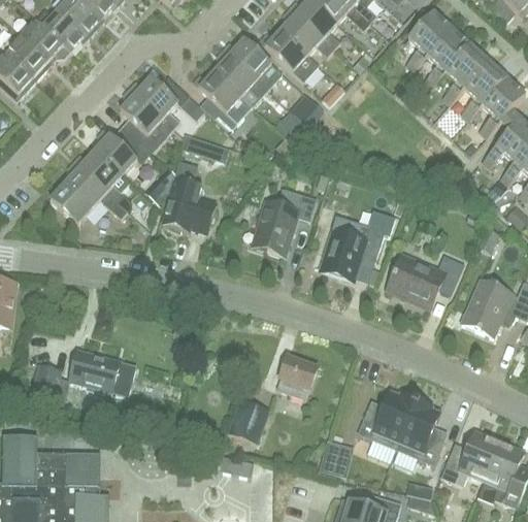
[(89,36),(103,21),(100,18),(81,0),(67,0),(66,1),(65,0),(55,0),(52,3),(59,9),(89,36)]
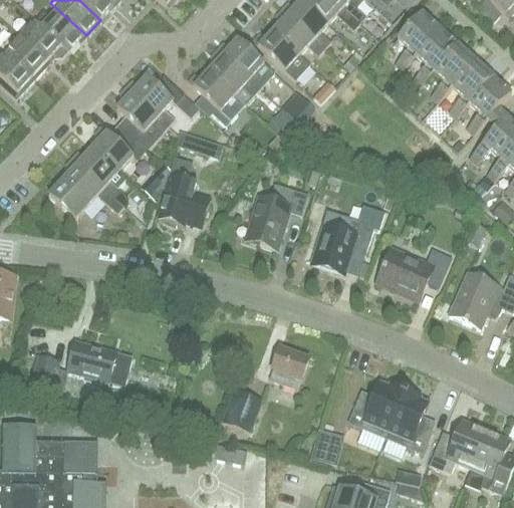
[(105,8),(108,11),(114,5),(108,0),(79,0),(97,17),(105,8)]
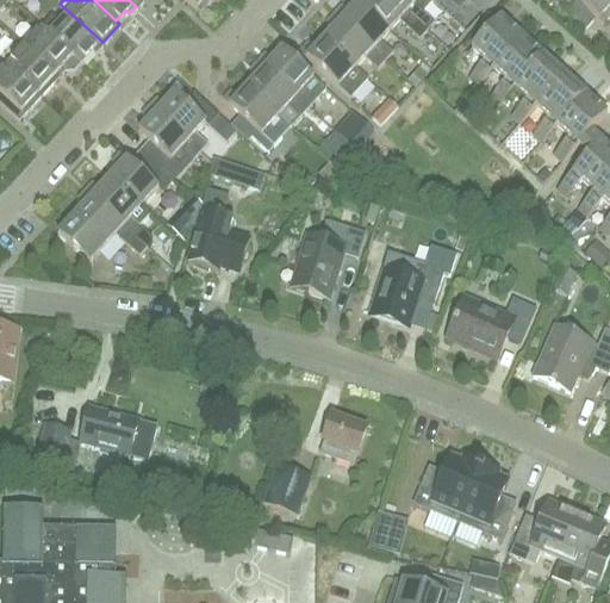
[(342,1),(335,10),(386,57),(393,48),(381,37),(391,28),(361,0),(356,0),(349,8),(342,1)]
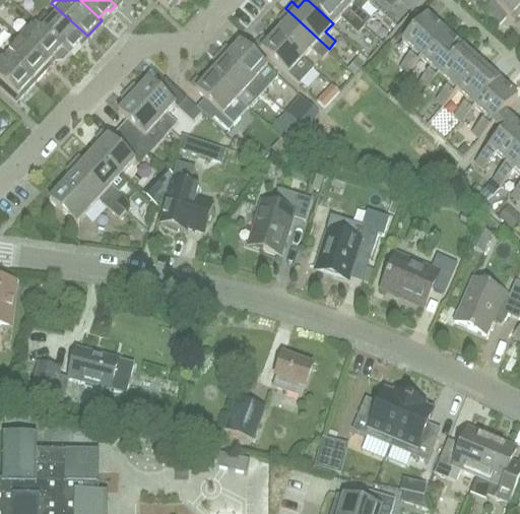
[(308,0),(333,23),(341,14),(358,29),(365,22),(340,0),(308,0)]
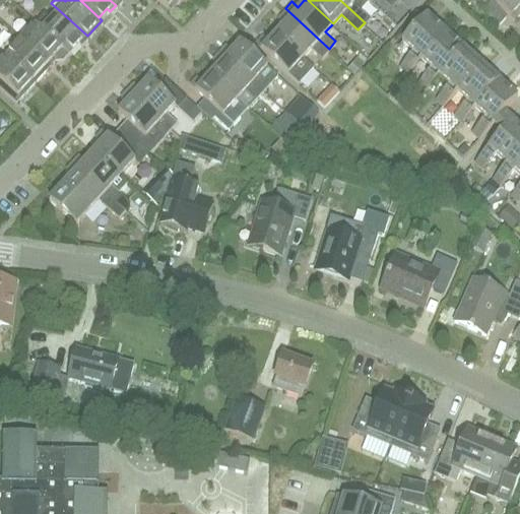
[(340,0),(365,22),(371,14),(361,5),(366,0),(340,0)]
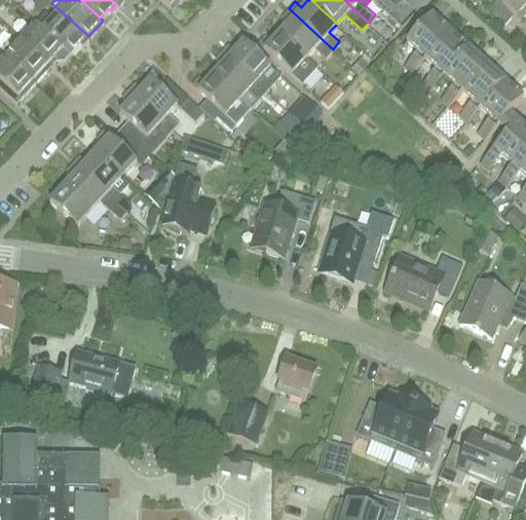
[(480,0),(503,22),(513,11),(519,17),(525,9),(525,0),(480,0)]
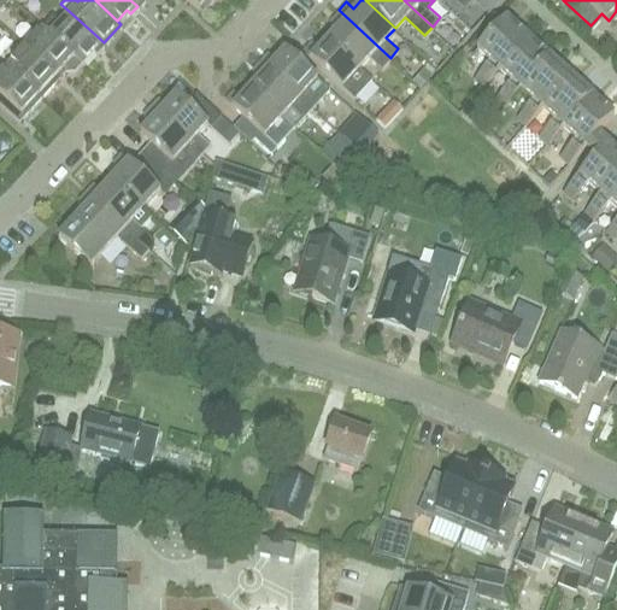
[(391,58),(339,10),(331,18),(339,25),(329,35),(360,65),(370,54),(382,66),(391,58)]
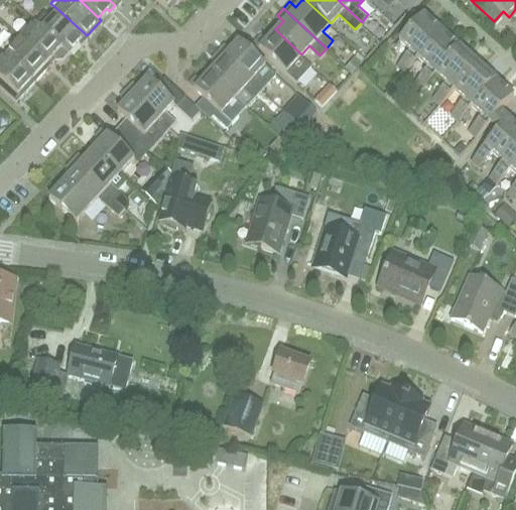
[(70,49),(78,40),(80,42),(87,35),(57,9),(50,16),(43,9),(35,18),(42,25),(70,49)]
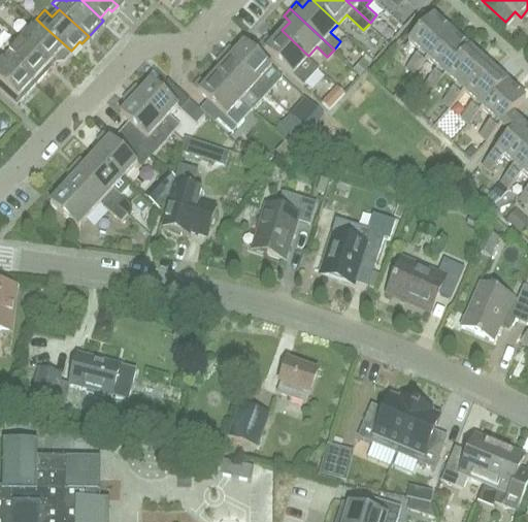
[(428,55),(453,29),(433,10),(408,37),(420,49),(406,64),(414,71),(428,55)]
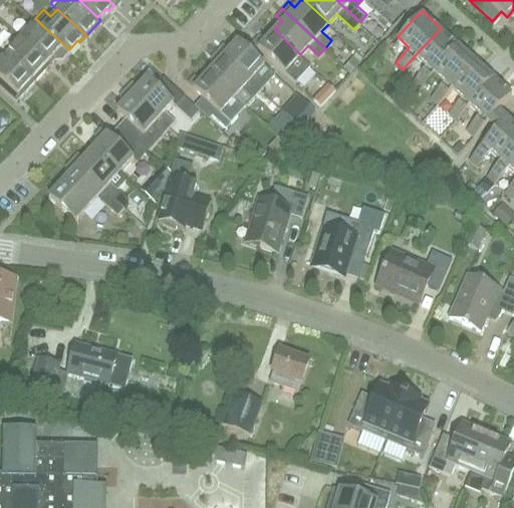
[(42,25),(35,18),(21,34),(50,61),(54,57),(61,57),(69,49),(42,25)]
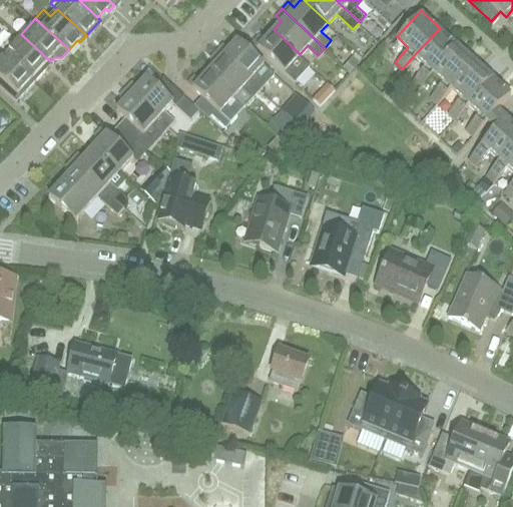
[(440,28),(416,53),(426,62),(412,77),(420,84),(433,70),(457,43),(440,28)]
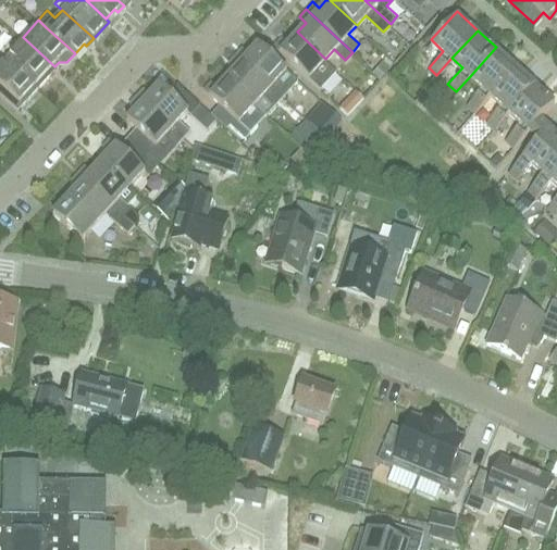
[(281,35),(274,44),(321,86),(337,69),(325,59),(297,32),(288,41),(281,35)]
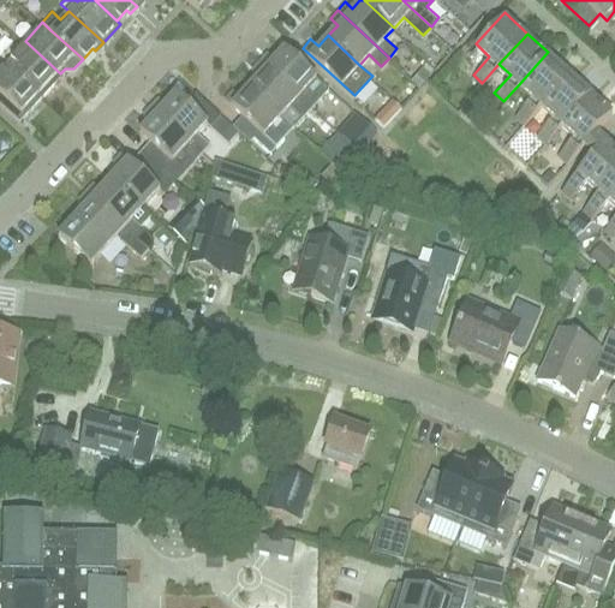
[(60,73),(25,41),(9,60),(43,93),(60,73)]
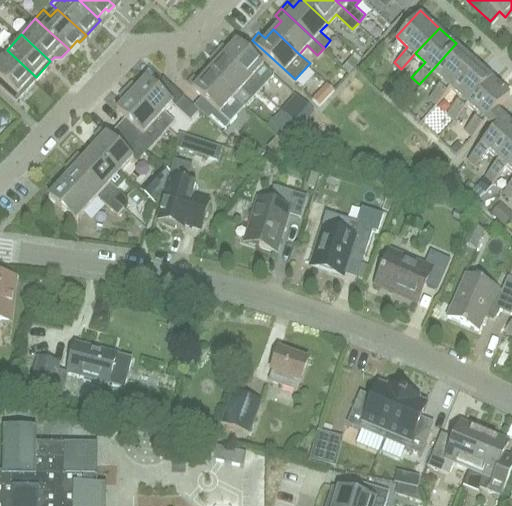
[(223,42),(216,49),(217,49),(259,88),(266,80),(256,71),(263,62),(237,38),(229,47),(223,42)]
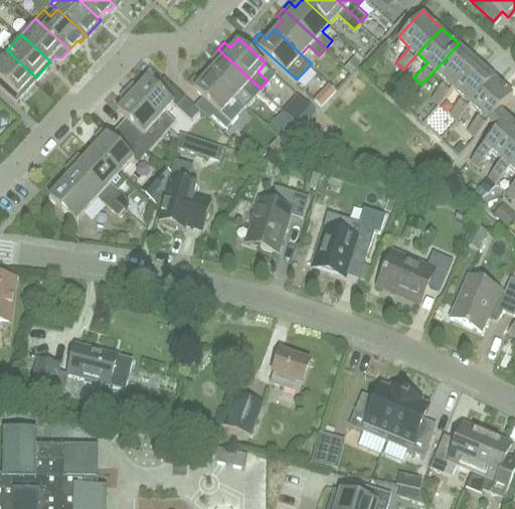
[(459,43),(435,70),(446,79),(432,95),(439,102),(453,87),(477,59),(459,43)]
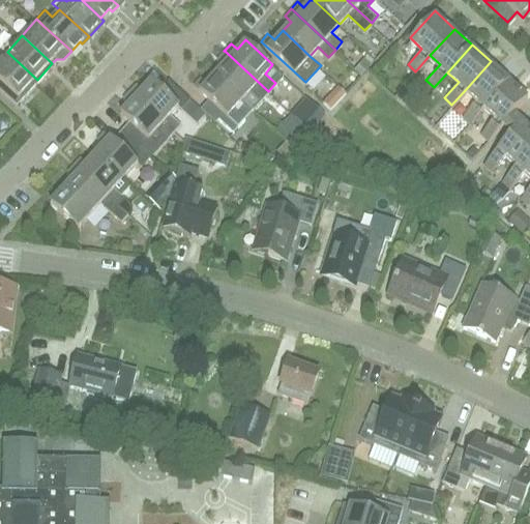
[(367,50),(361,58),(367,64),(375,56),(367,50)]
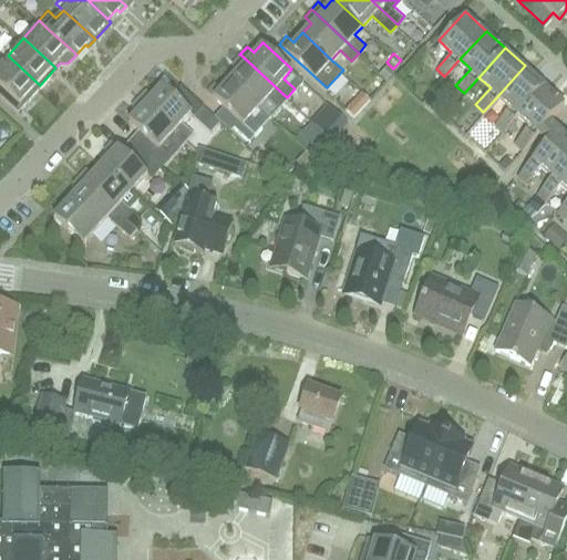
[(236,65),(228,74),(259,104),(271,114),(287,97),(240,54),(233,62),(236,65)]
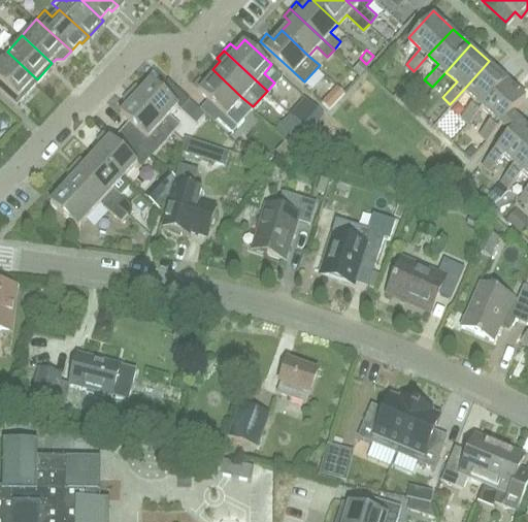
[(37,79),(7,52),(0,58),(0,87),(17,102),(37,79)]
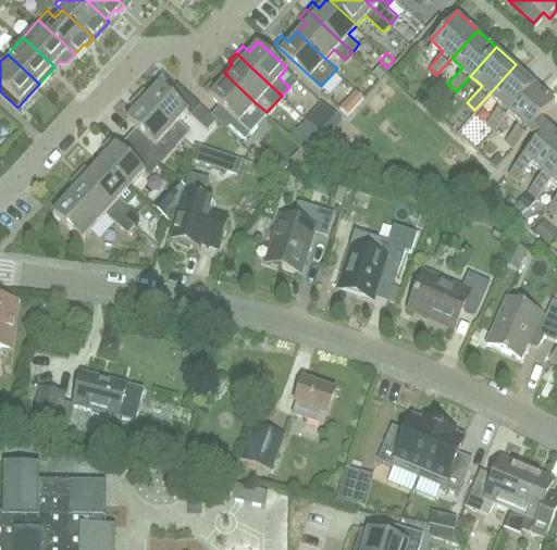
[(516,64),(490,94),(500,103),(486,120),(494,127),(508,111),(534,82),(516,64)]
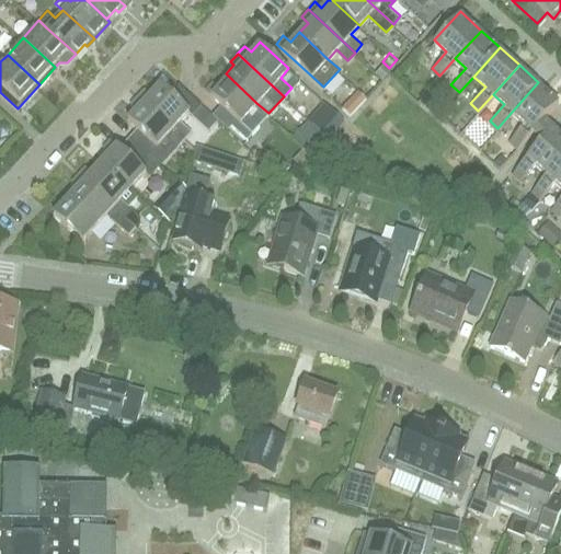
[(226,73),(216,83),(213,80),(205,88),(237,116),(231,122),(245,135),(251,129),(252,130),(260,123),(248,112),(256,103),(226,73)]
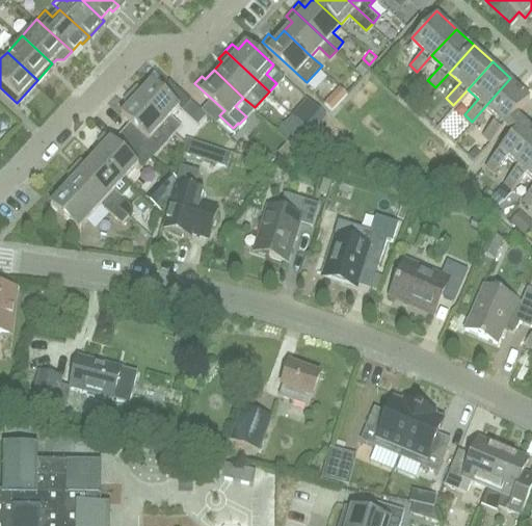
[(137,82),(131,89),(176,130),(182,123),(171,112),(179,104),(182,106),(191,97),(169,77),(163,83),(155,75),(143,87),(137,82)]
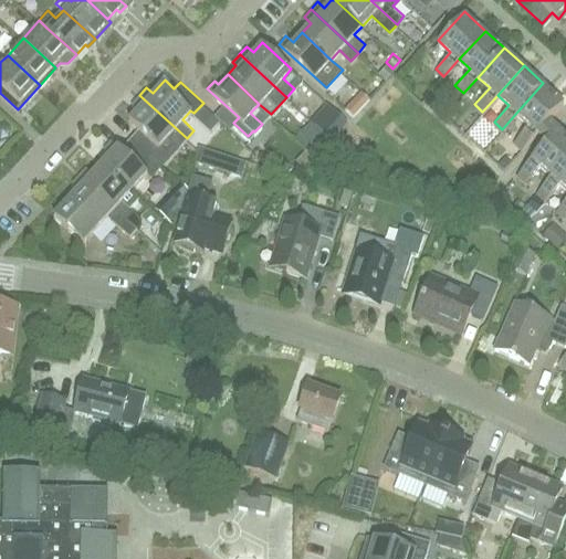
[(543,83),(516,113),(528,123),(513,139),(522,147),(536,130),(548,117),(563,102),(543,83)]
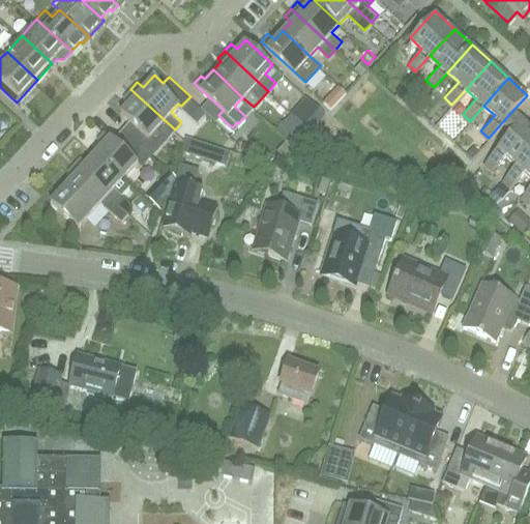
[(337,82),(322,98),(330,105),(345,89),(337,82)]
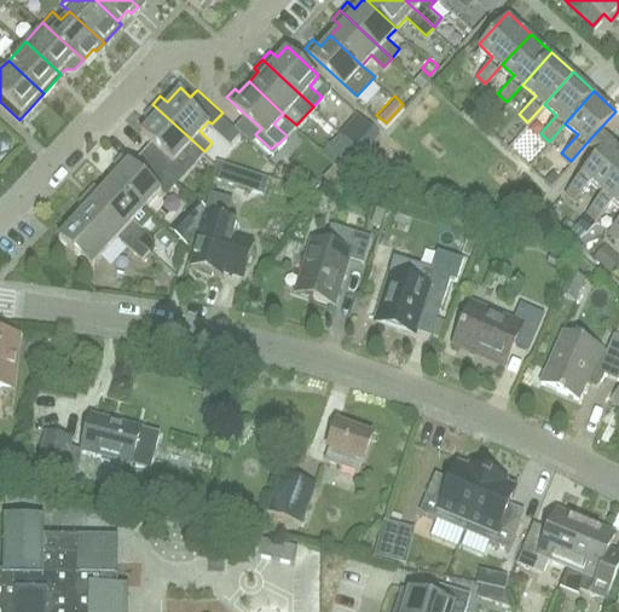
[(204,151),(152,104),(144,113),(151,119),(140,130),(151,139),(142,150),(165,169),(184,149),(196,160),(204,151)]
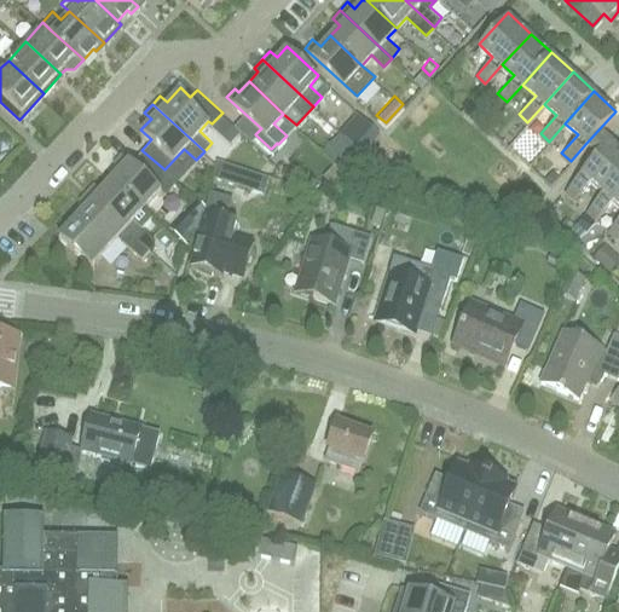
[(362,148),(376,134),(362,119),(347,131),(362,148)]
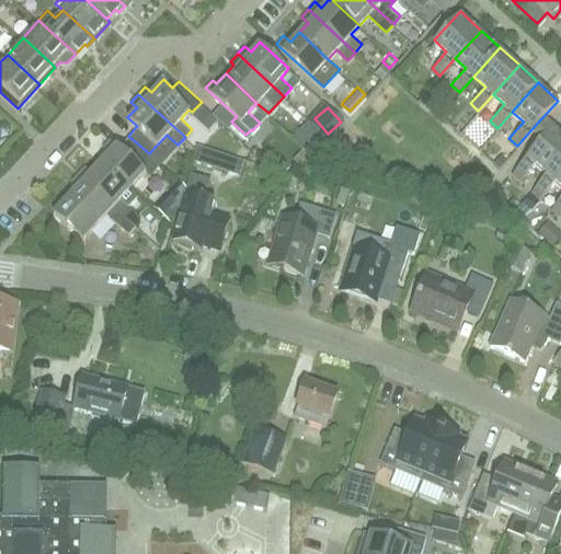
[(317,157),(331,140),(306,116),(290,133),(317,157)]
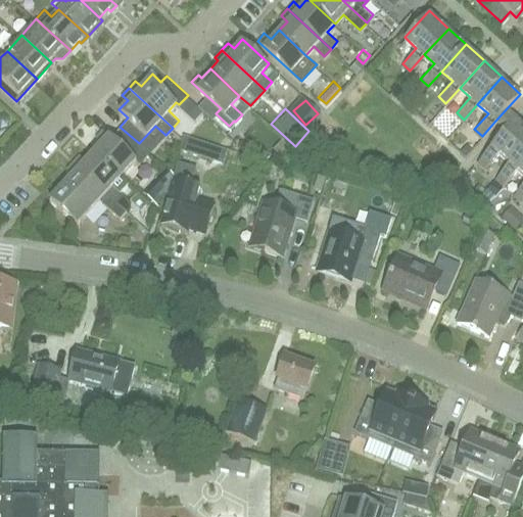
[(522,144),(522,123),(507,108),(495,121),(505,129),(477,158),(484,165),(498,150),(509,159),(522,144)]
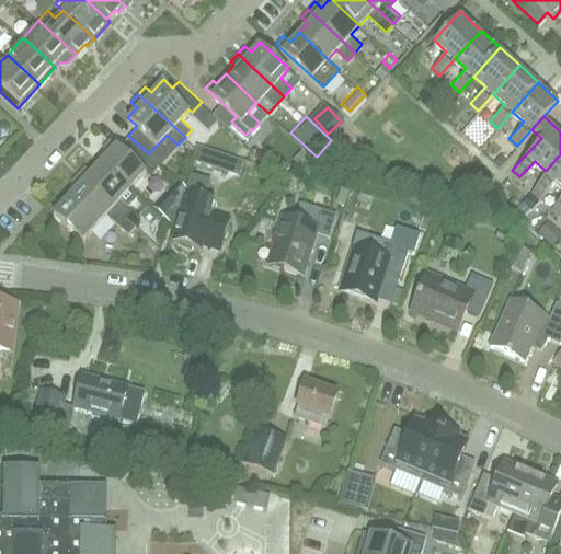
[(464,127),(471,139),(483,131),(476,119),(464,127)]
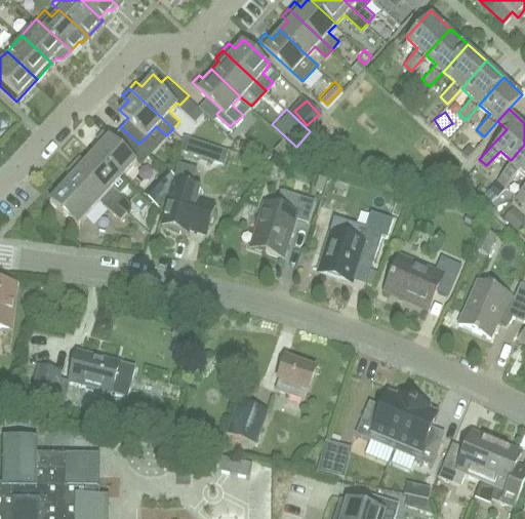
[(103,141),(94,150),(122,174),(136,159),(138,161),(148,151),(139,144),(120,127),(112,136),(104,128),(97,135),(103,141)]
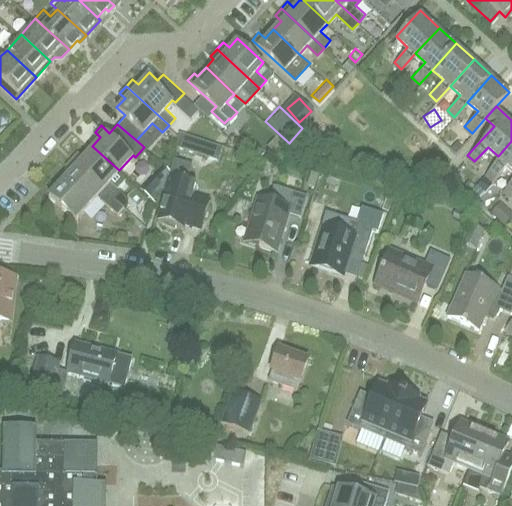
[(211,139),(181,130),(176,143),(207,153),(211,139)]
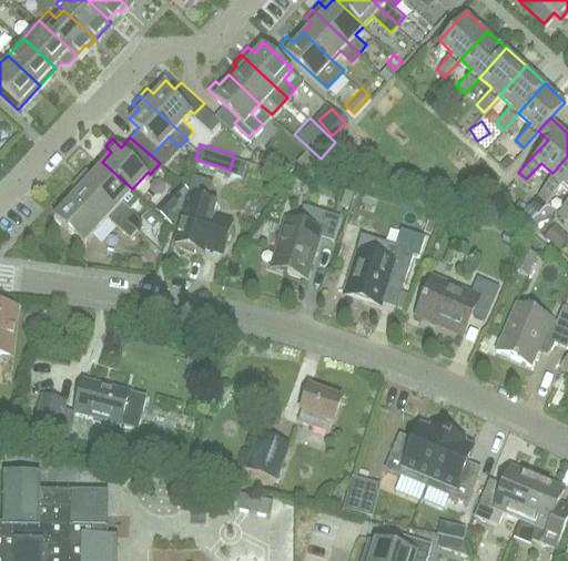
[(280,152),(272,161),(284,173),(293,164),(280,152)]
